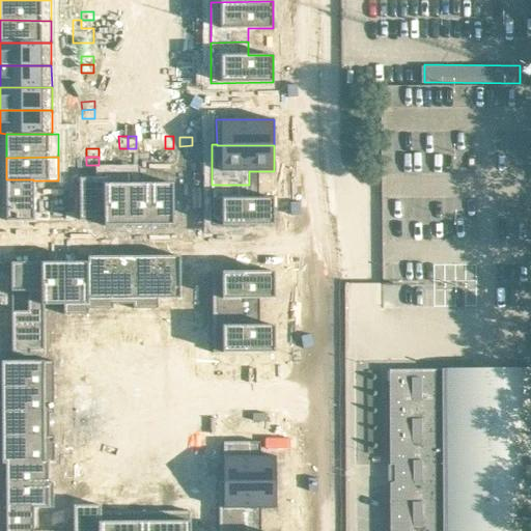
[(129,174),(104,174),(104,178),(105,177),(106,220),(105,220),(105,226),(128,226),(128,184),(129,184),(129,174)]
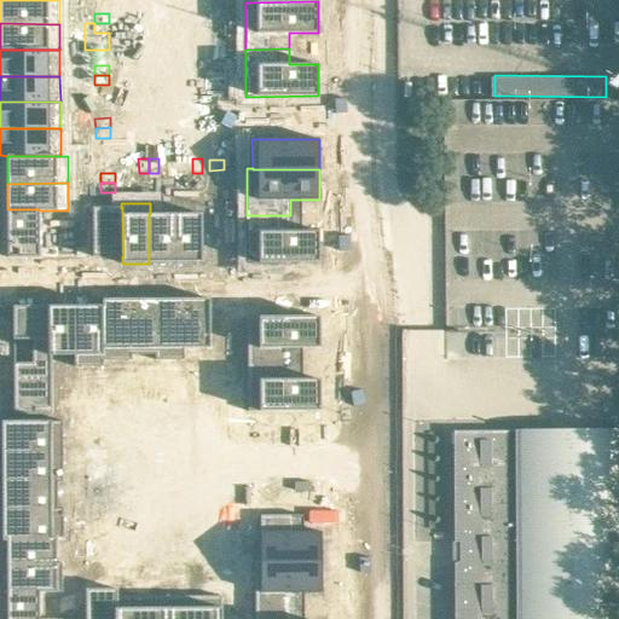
[(92,247),(75,247),(75,258),(122,256),(123,256),(122,207),(121,208),(92,208),(92,247)]
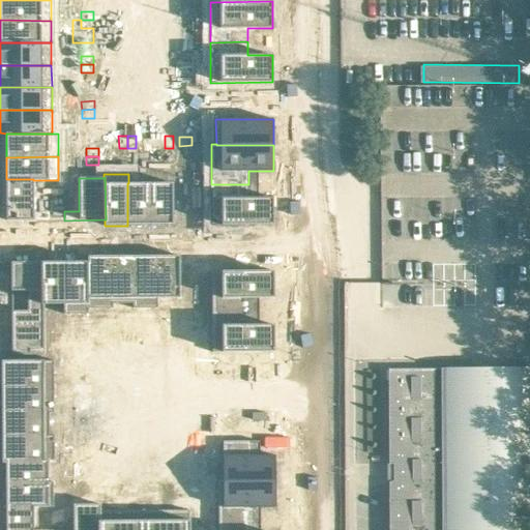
[(33,179),(6,179),(6,221),(34,221),(49,221),(49,211),(34,212),(33,180),(33,179)]
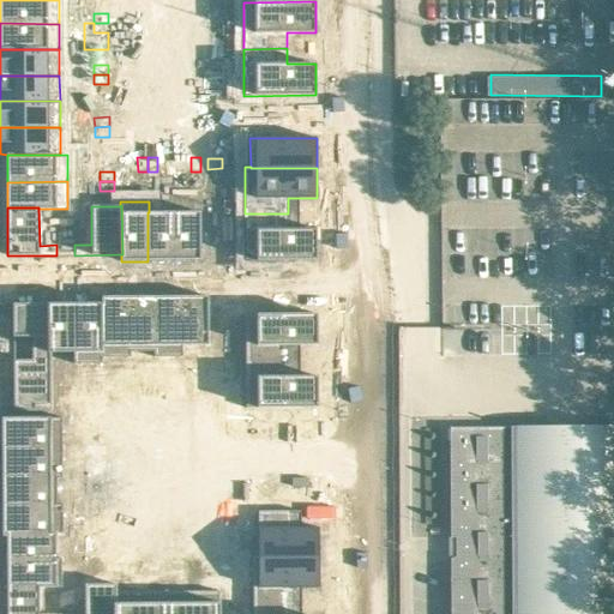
[(149,212),(148,212),(148,262),(174,262),(173,212),(149,212)]
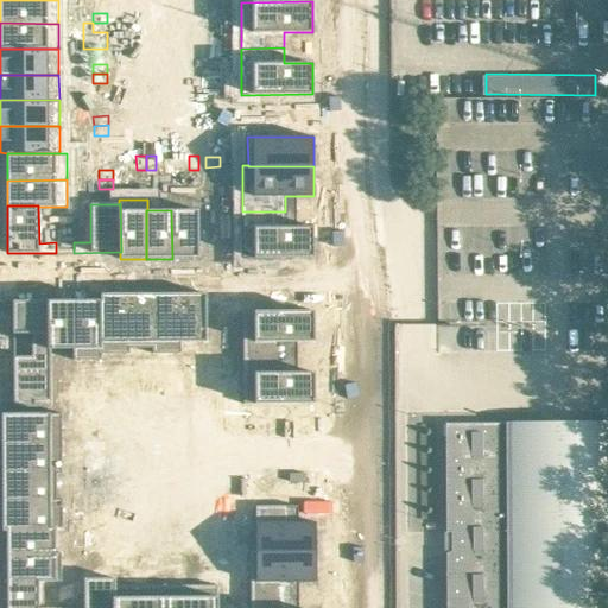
[(198,210),(171,210),(172,259),(198,259),(198,210)]
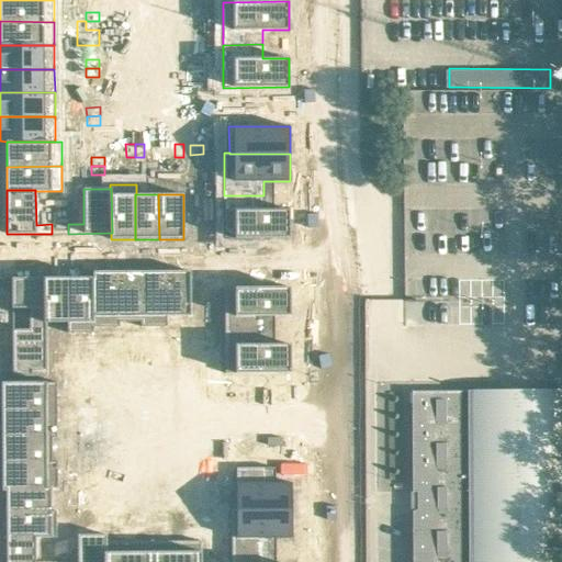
[(263,195),(224,195),(224,239),(290,238),(290,210),(273,210),(263,210),(263,195)]
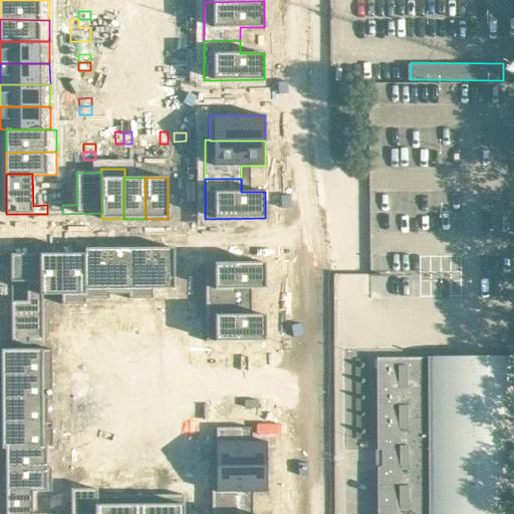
[(108,248),(85,249),(85,254),(85,299),(109,299),(109,294),(108,294),(108,248)]
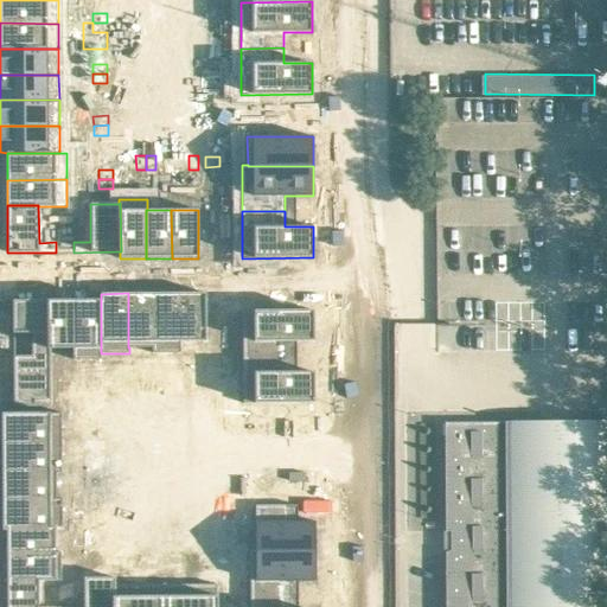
[(153,293),(128,293),(128,347),(129,347),(152,347),(154,347),(153,293)]
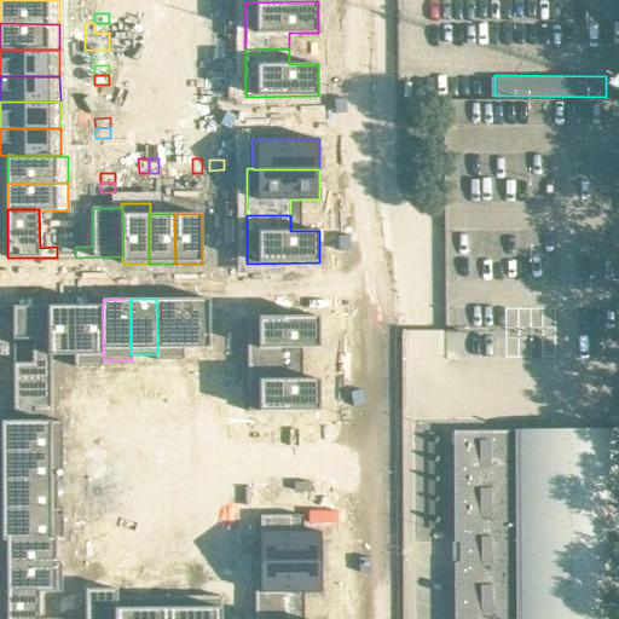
[(157,354),(155,354),(155,360),(184,360),(184,348),(183,348),(183,299),(156,299),(157,354)]
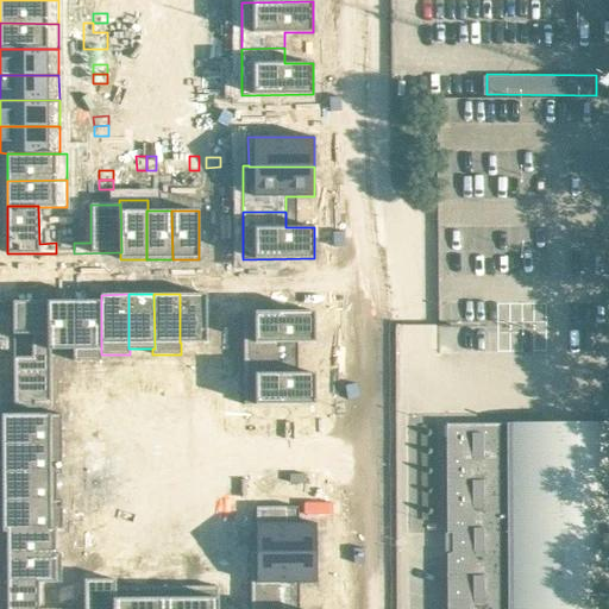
[(207,294),(180,294),(180,343),(181,343),(207,343),(207,294)]
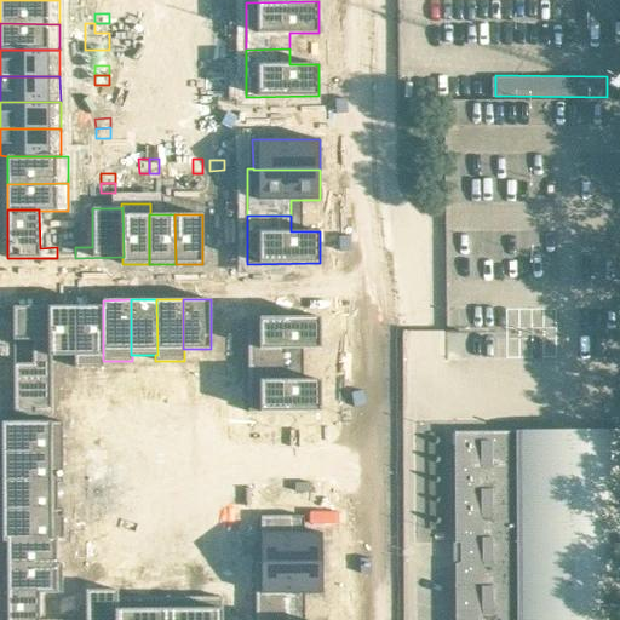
[(50,306),(13,306),(13,340),(33,340),(33,363),(13,363),(13,414),(42,414),(42,409),(50,409),(50,414),(51,414),(51,356),(50,356),(50,306)]
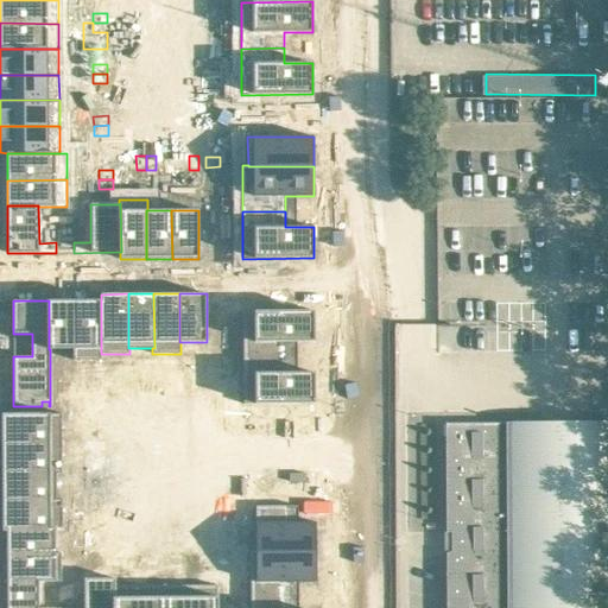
[(74,301),(49,301),(49,349),(50,349),(74,349),(75,349),(74,301)]
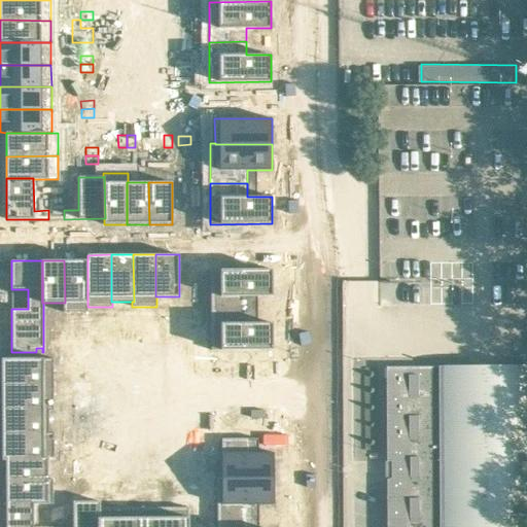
[(65,303),(64,303),(64,312),(88,312),(88,307),(88,260),(64,260),(65,303)]
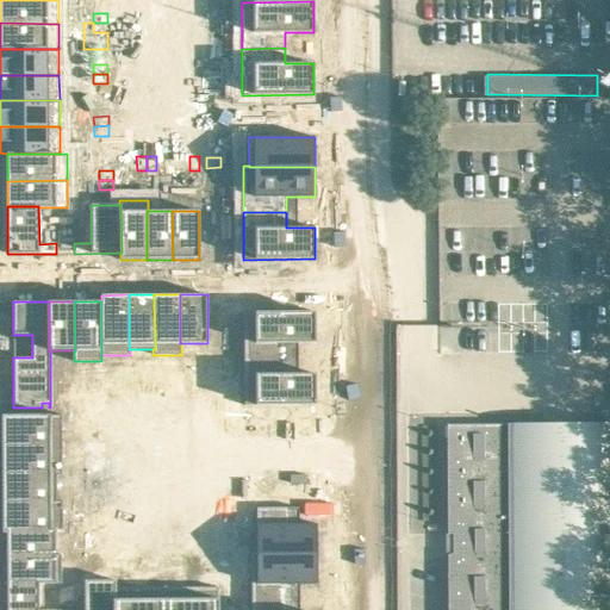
[(316,312),(244,312),(244,359),(287,359),(287,343),(298,343),(316,343),(316,312)]
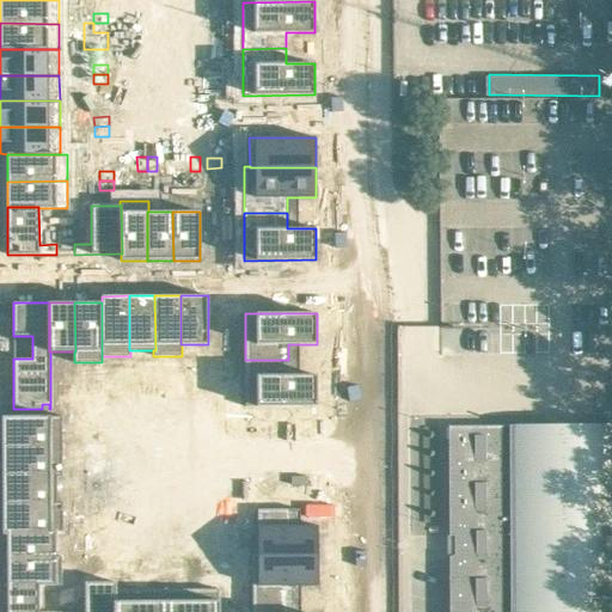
[(288,360),(245,360),(245,407),(317,407),(317,375),(299,375),(288,375),(288,360)]
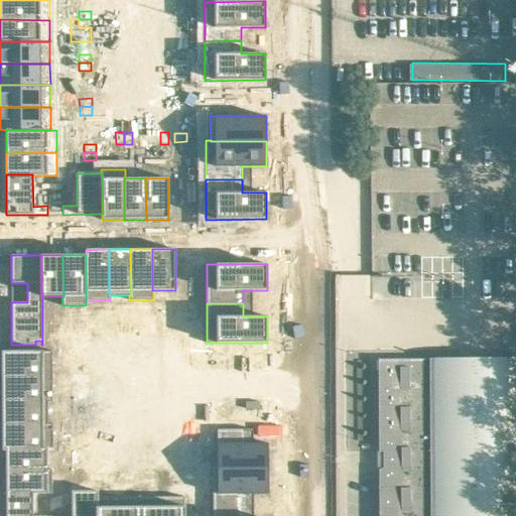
[(63,332),(55,332),(55,345),(63,345),(63,332)]
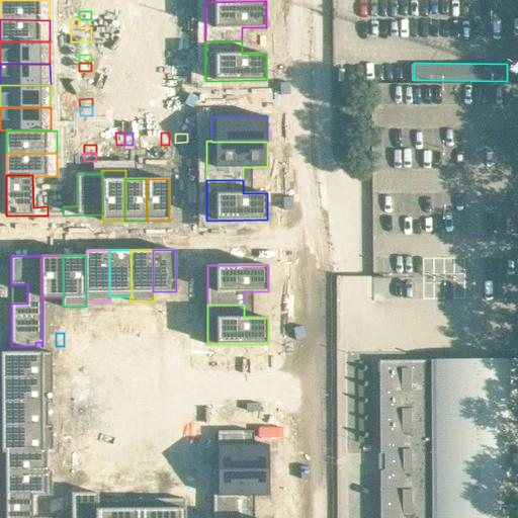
[(72,333),(64,333),(64,346),(72,345),(72,333)]
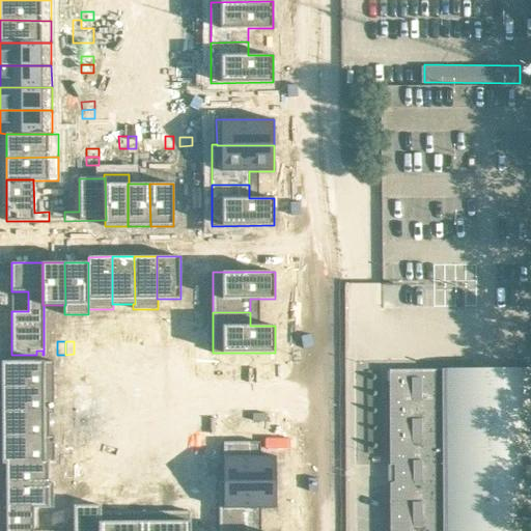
[(112,341),(104,341),(104,354),(112,354),(112,341)]
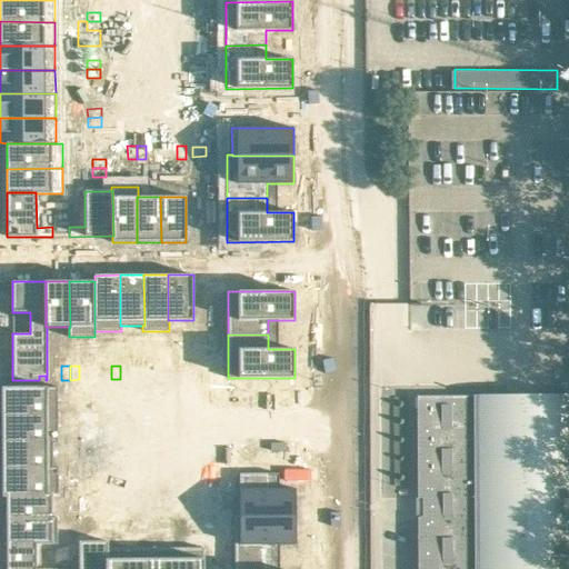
[(129,366),(120,366),(120,379),(129,379),(129,366)]
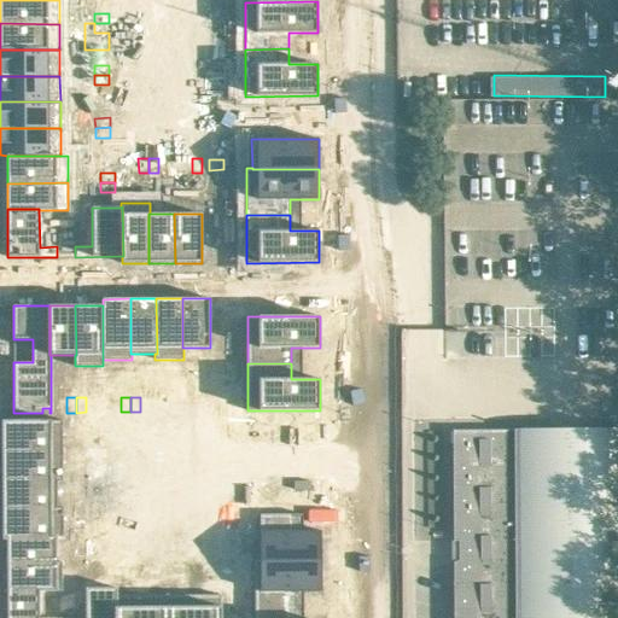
[(182,397),(173,397),(173,412),(182,412),(182,397)]
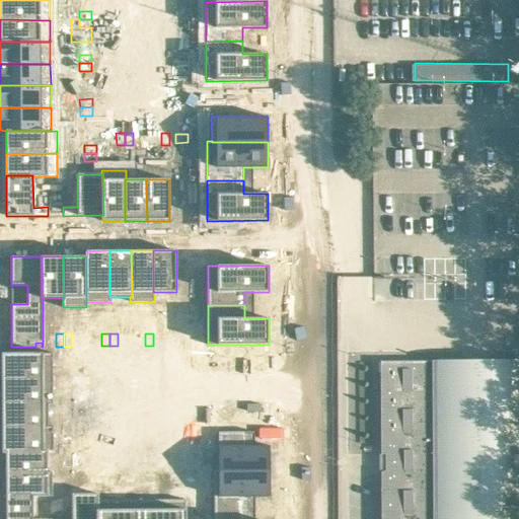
[(161,334),(153,334),(153,346),(162,346),(161,334)]
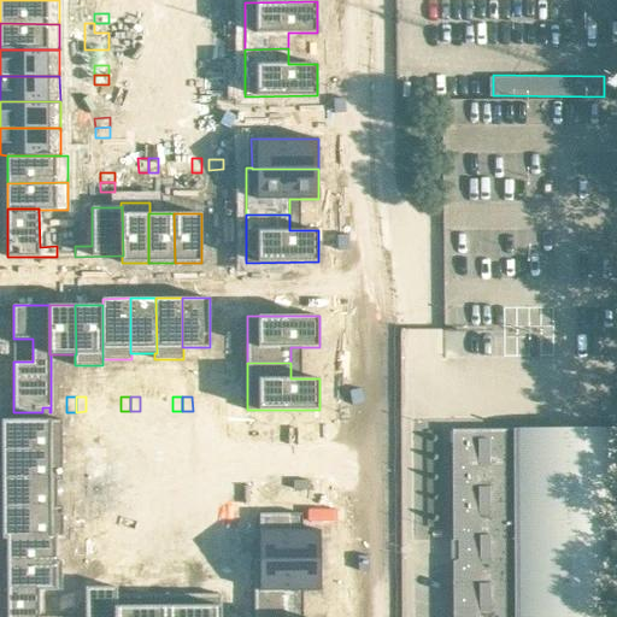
[(63,419),(1,421),(3,451),(63,450),(63,419)]
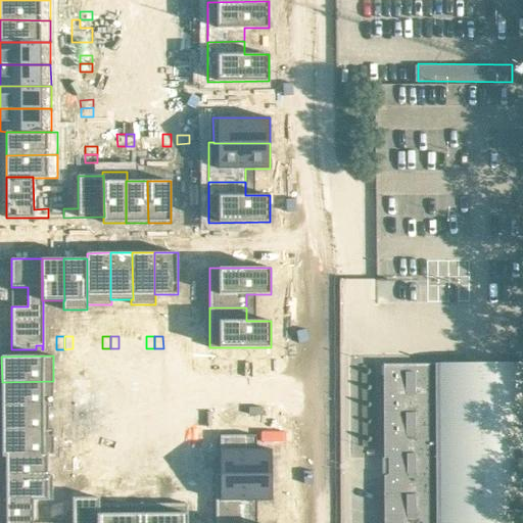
[(190,383),(273,382),(273,357),(189,359),(190,383)]
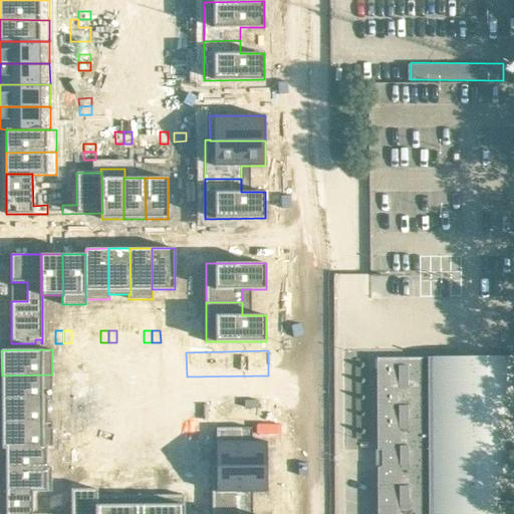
[(513,513),(513,356),(376,357),(376,450),(381,450),(381,466),(377,468),(376,513),(513,513)]
